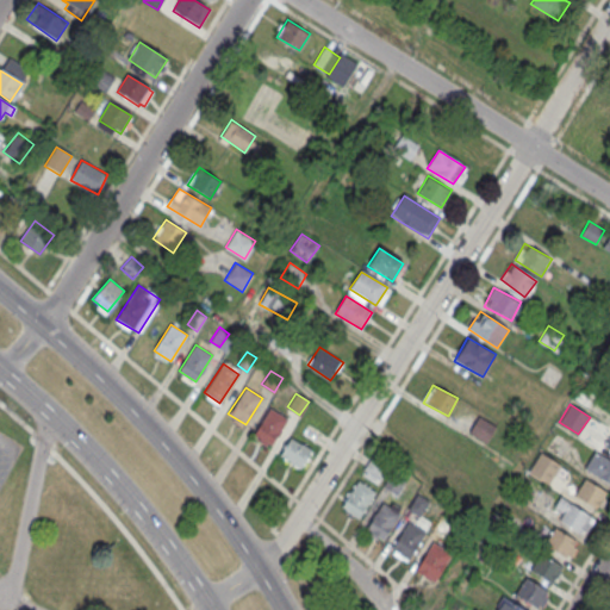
[(271,444),(254,434),(271,408),(287,418),(271,444)]
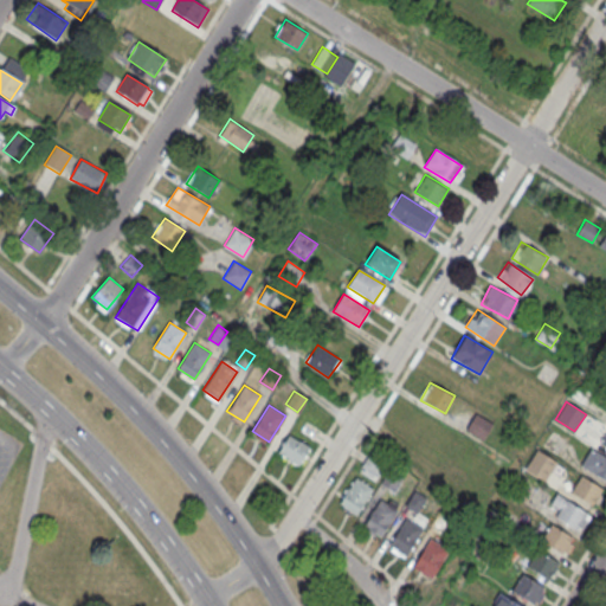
[(485,439),(492,420),(474,413),(466,432),(485,439)]
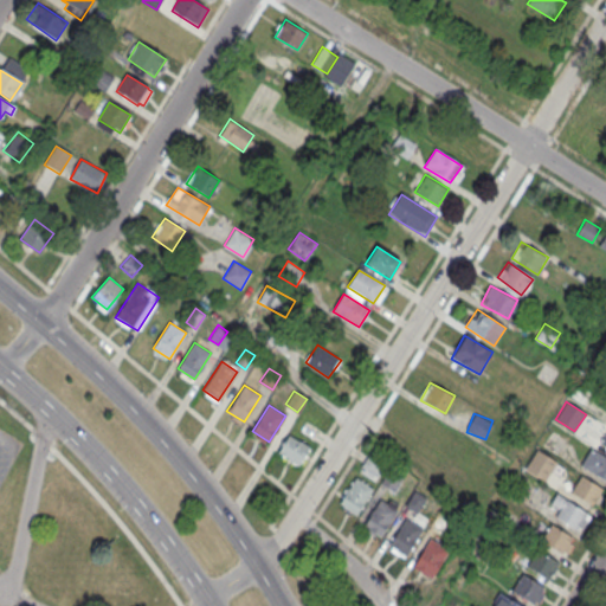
[(278,452),(289,434),(308,446),(297,464),(278,452)]
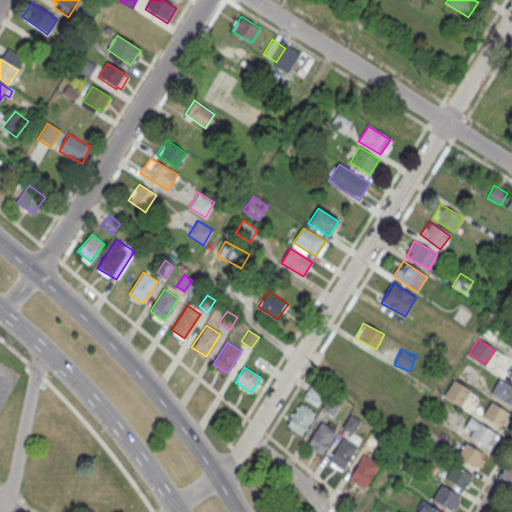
[(511,407),(490,393),(500,378),(511,385),(511,407)]
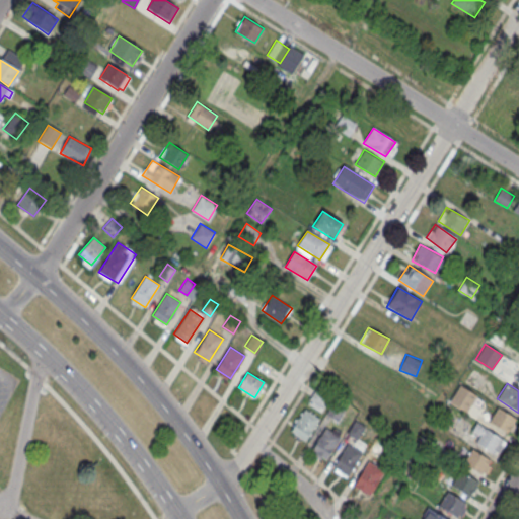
[(449,400),(459,384),(475,395),(465,412),(449,400)]
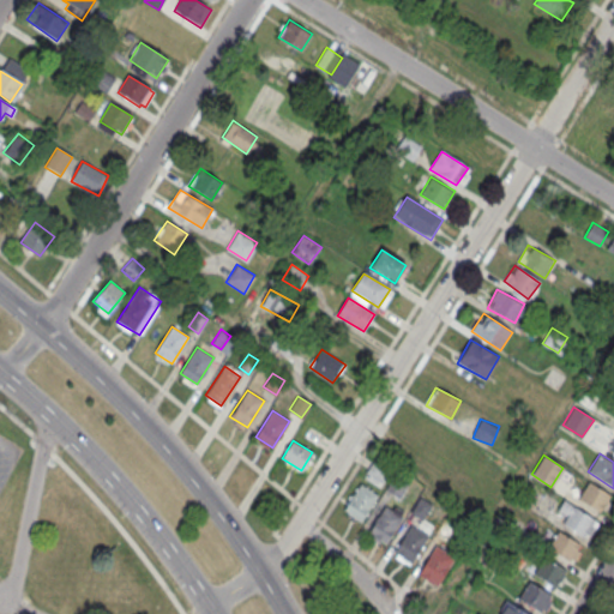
[(380,488),(362,477),(373,459),(391,470),(380,488)]
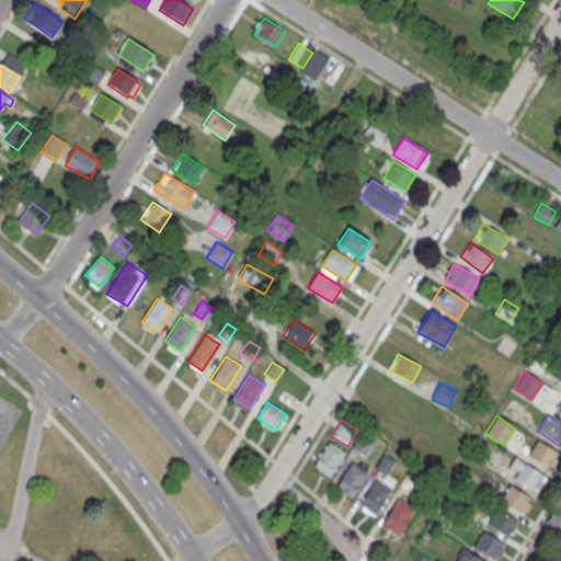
[(352,446),(364,454),(374,439),(363,432),(352,446)]
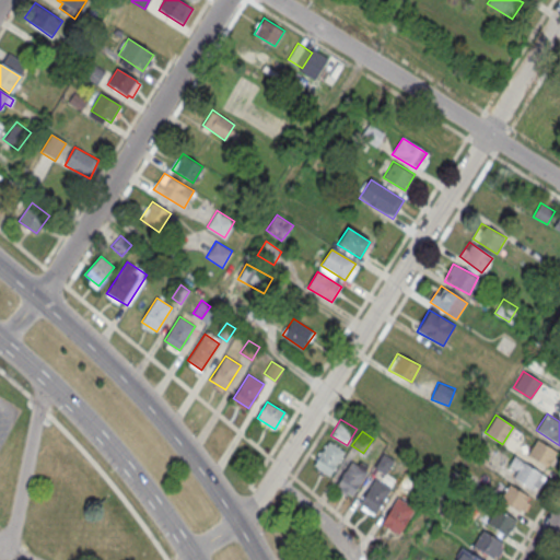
[(527,455),(537,439),(559,453),(559,455),(551,470),(527,455)]
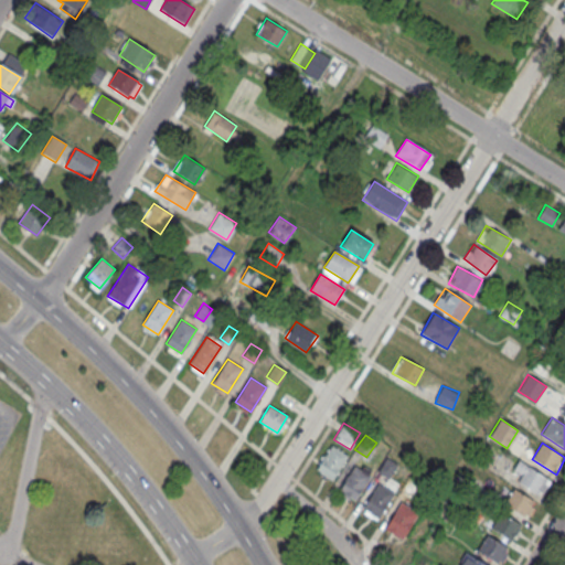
[(316,469),(331,479),(348,456),(332,445),(316,469)]
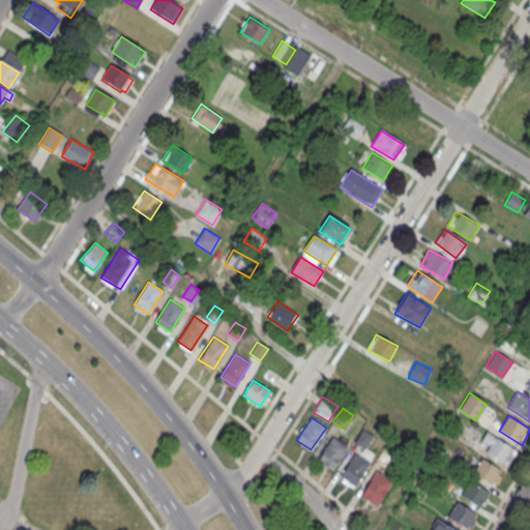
[(353,442),(362,448),(373,433),(363,427),(353,442)]
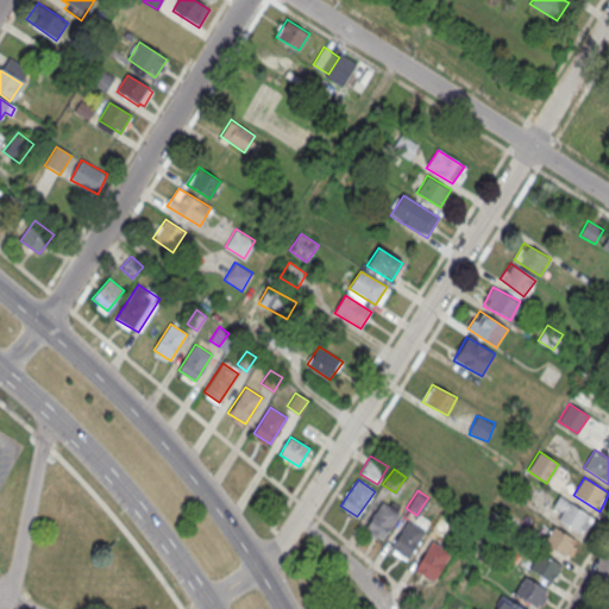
[(365,527),(382,538),(400,513),(383,501),(365,527)]
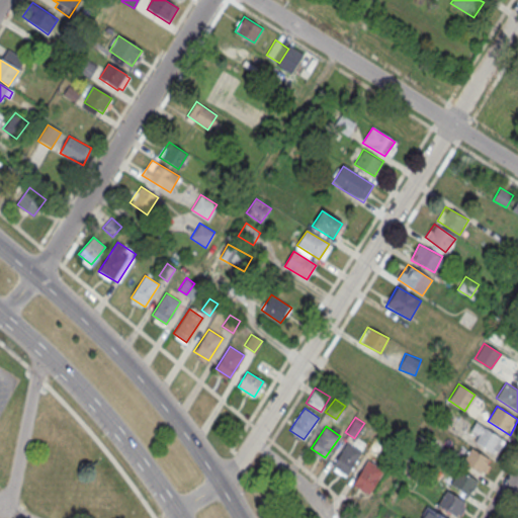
[(475,441),(484,426),(506,440),(497,455),(475,441)]
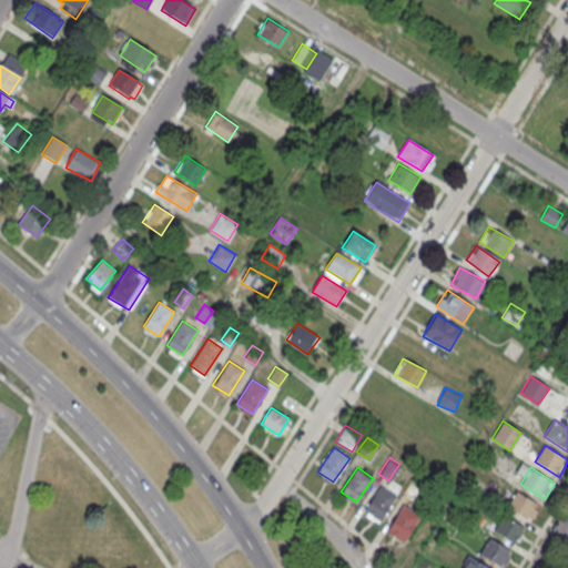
[(364,510),(379,520),(395,497),(381,486),(364,510)]
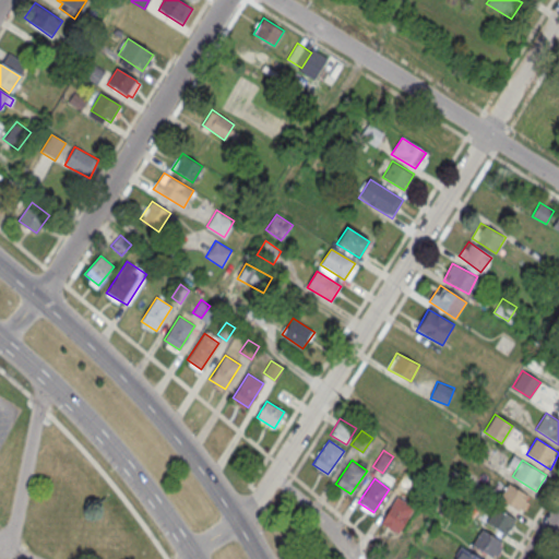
[(498,499),(508,483),(532,498),(522,514),(498,499)]
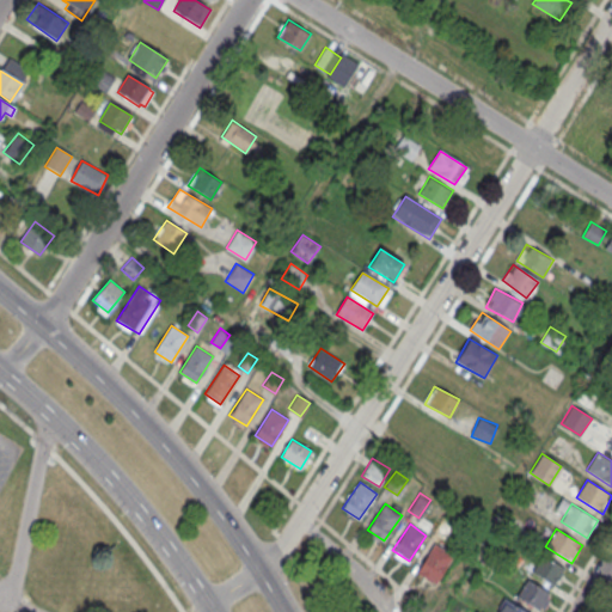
[(416,571),(434,582),(451,556),(433,545),(416,571)]
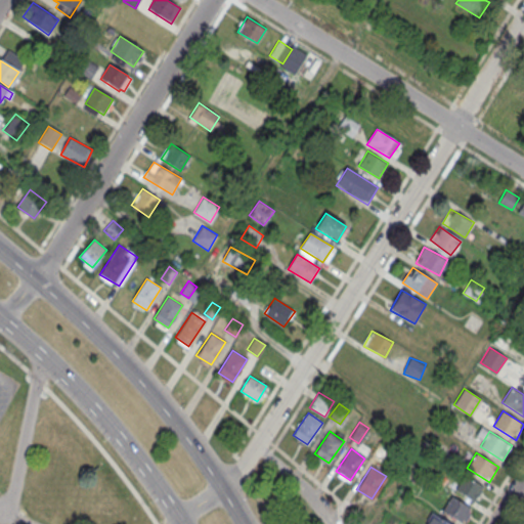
[(454,489),(465,474),(483,485),(474,500),(454,489)]
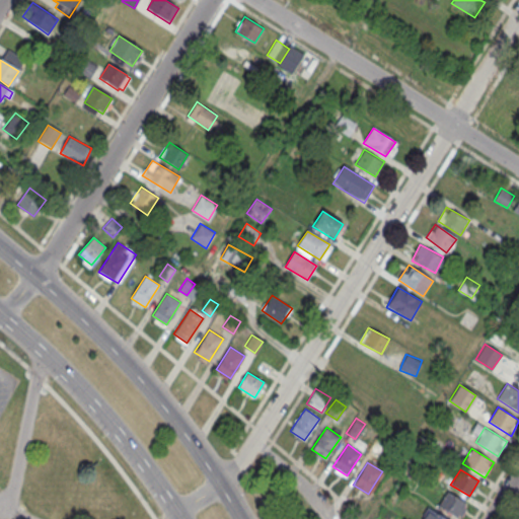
[(438,506),(447,491),(465,503),(462,506),(465,508),(461,516),(458,514),(456,517),(438,506)]
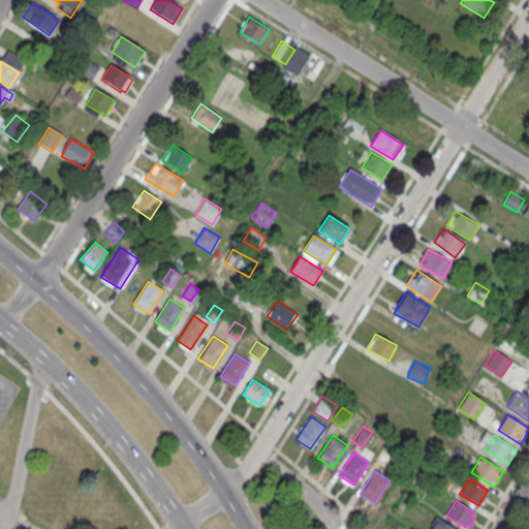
[(431,528),(436,522),(438,518),(455,528),(431,528)]
